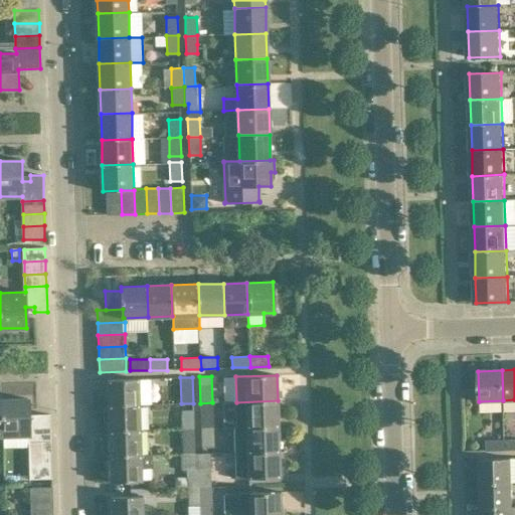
[(140,405),(139,379),(108,380),(109,406),(140,405)]
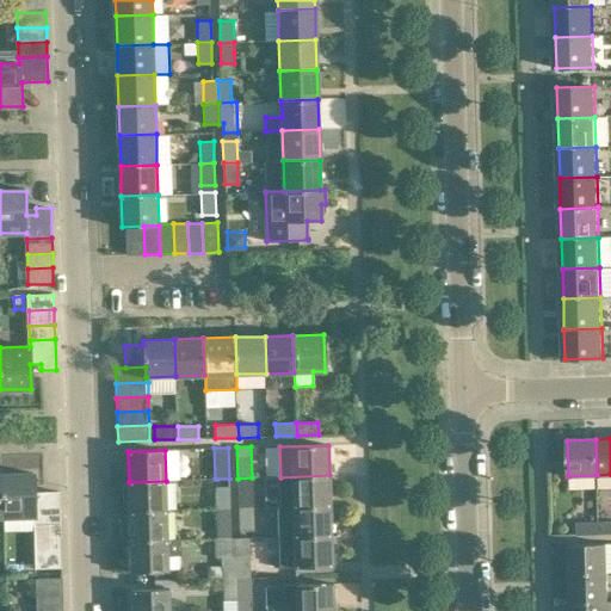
[(35,500),(34,474),(2,475),(4,518),(34,517),(35,523),(60,523),(59,493),(44,493),(44,499),(35,500)]
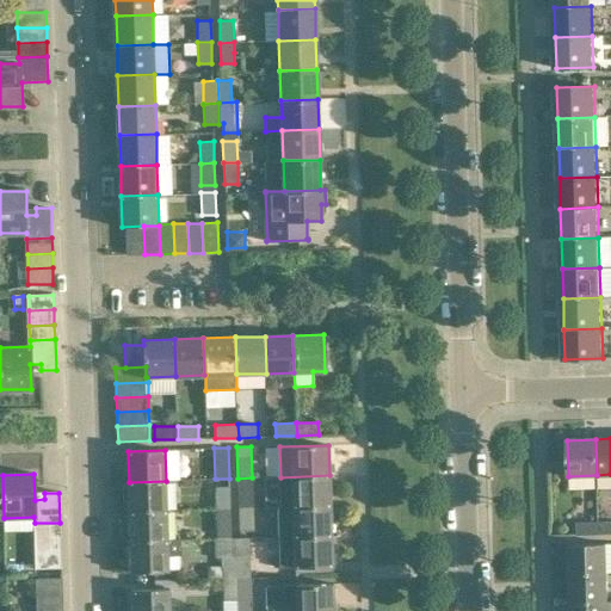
[(331,506),(329,475),(281,477),(282,507),(292,507),(331,506)]
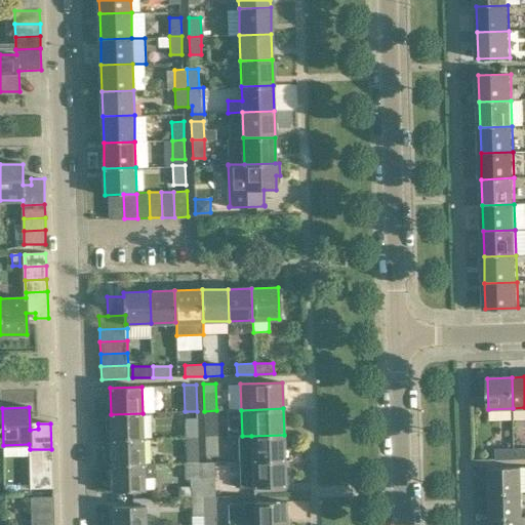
[(217,437),(216,410),(204,411),(205,437),(217,437)]
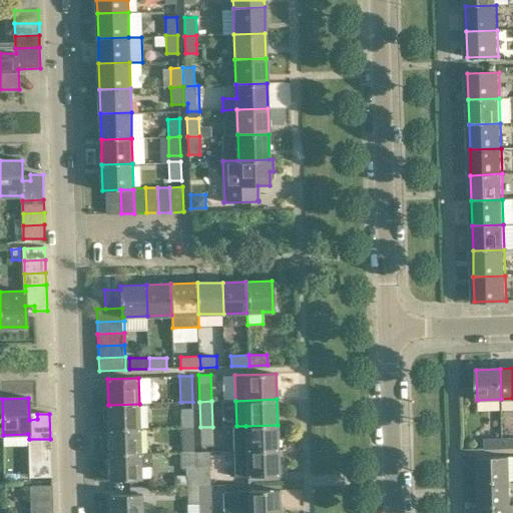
[(140,429),(139,404),(108,405),(108,415),(105,417),(105,426),(109,428),(109,430),(140,429)]
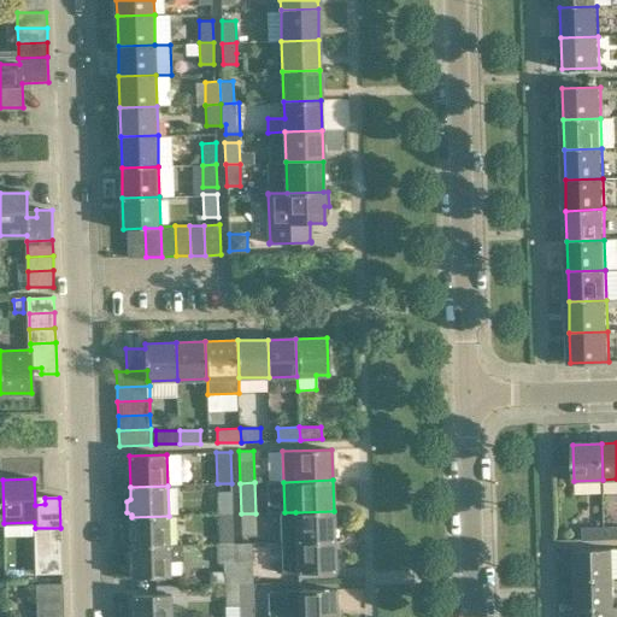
[(231,513),(231,492),(217,492),(217,515),(231,513)]
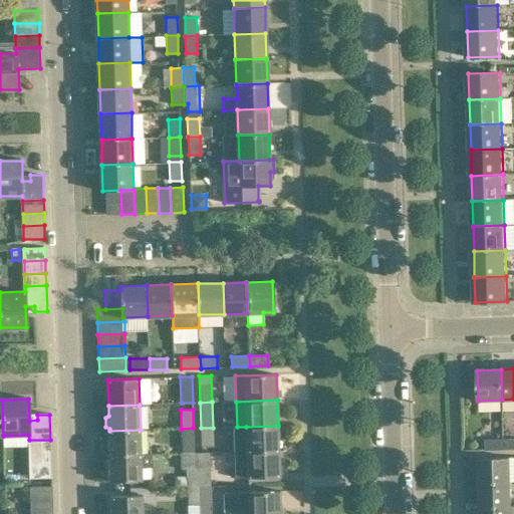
[(279,451),(278,426),(246,427),(237,427),(233,427),(234,453),(247,452),(279,451)]
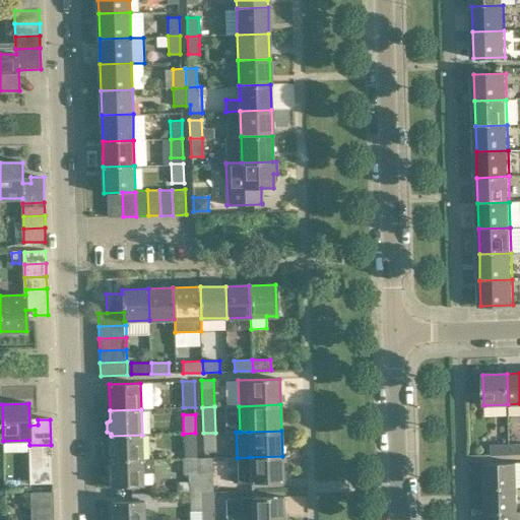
[(196,459),(195,433),(183,434),(184,459),(196,459)]
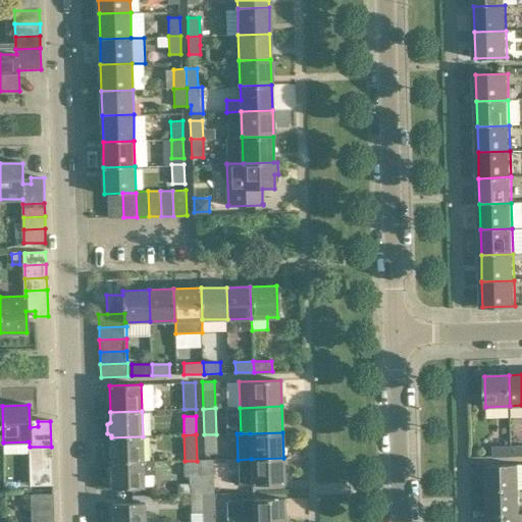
[(216,452),(216,434),(204,434),(205,453),(216,452)]
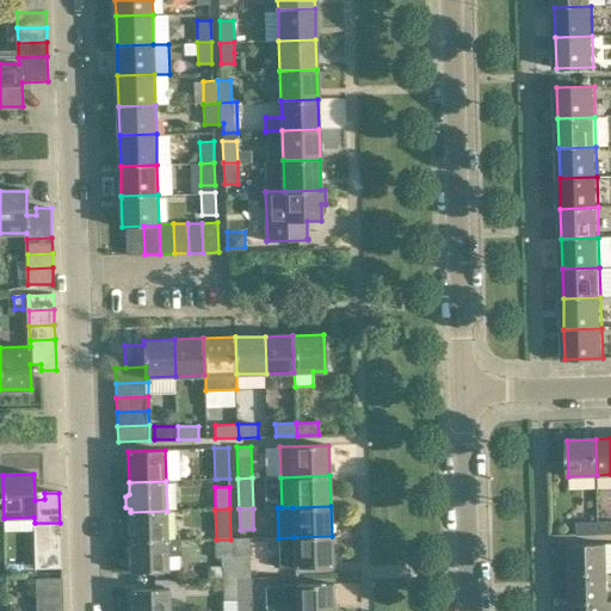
[(168,539),(167,511),(130,512),(131,542),(168,541),(168,539)]
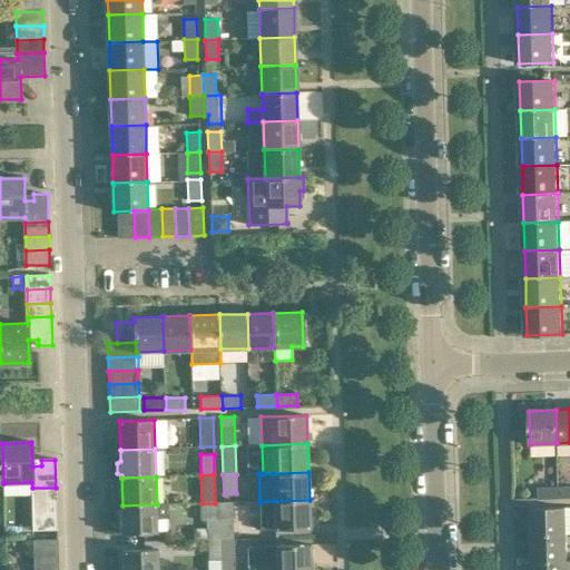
[(569,485),(559,487),(559,498),(569,497),(569,485)]
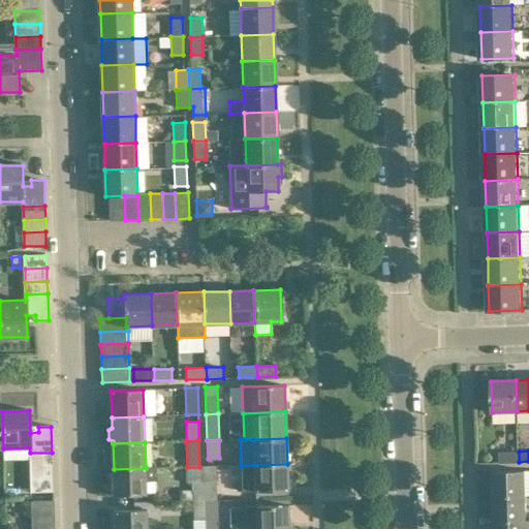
[(519,462),(519,452),(499,453),(500,463),(519,462)]
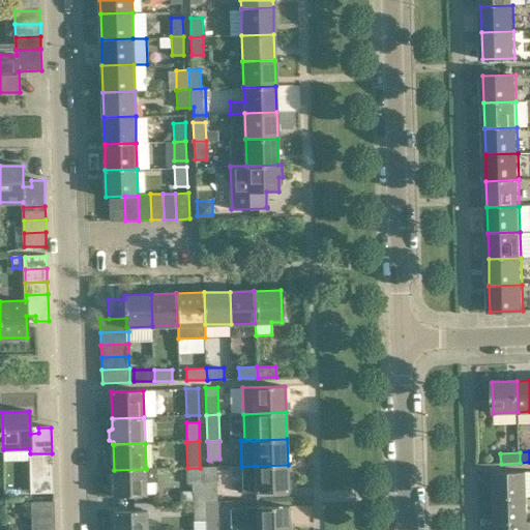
[(53,466),(52,453),(30,453),(30,467),(53,466)]
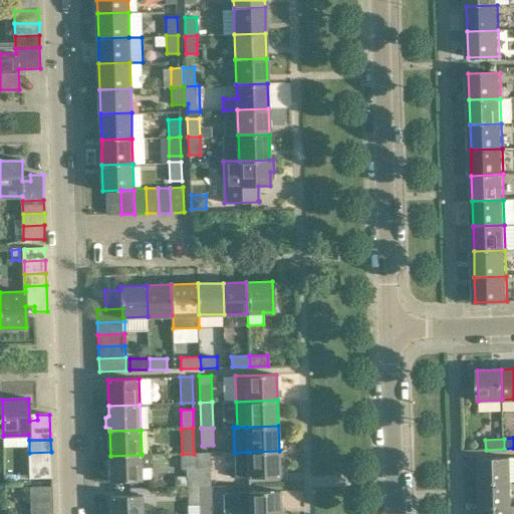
[(280,476),(279,451),(247,452),(234,453),(236,478),(280,476)]
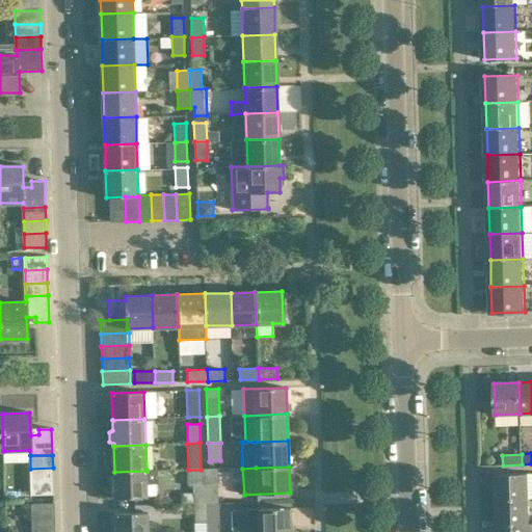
[(53,481),(53,468),(30,469),(30,482),(53,481)]
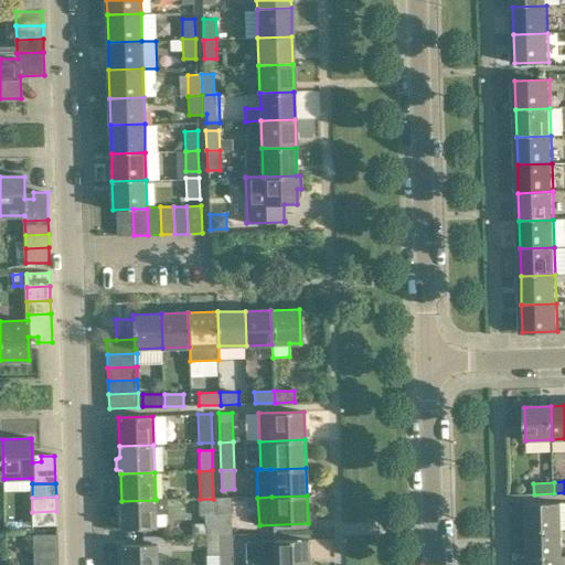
[(219,535),(217,498),(213,499),(200,499),(199,499),(199,515),(205,515),(206,535),(219,535)]
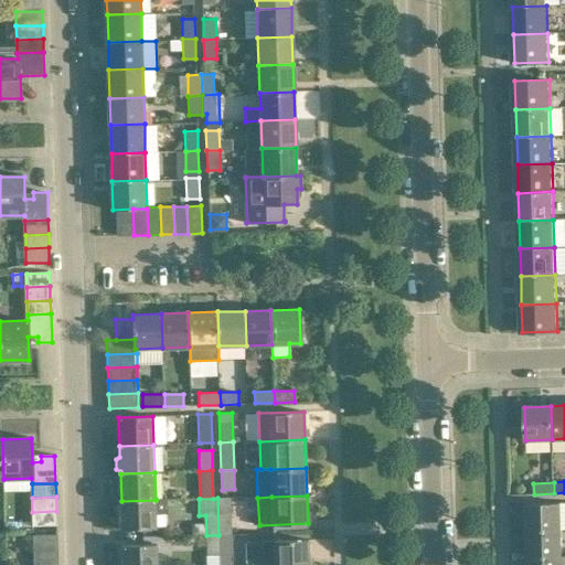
[(231,498),(217,498),(219,535),(232,534),(231,498)]
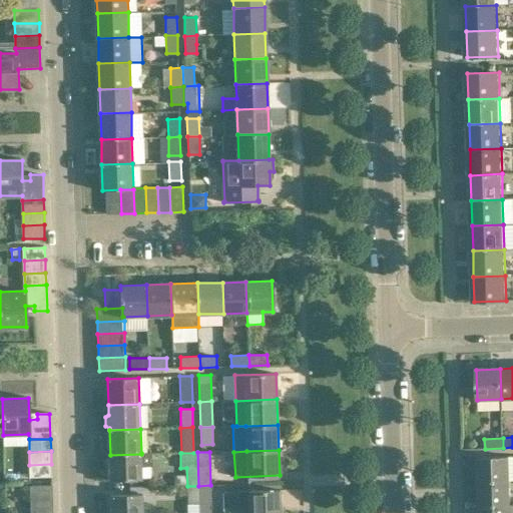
[(142,480),(141,466),(152,466),(151,453),(141,453),(141,454),(110,455),(110,481),(142,480)]
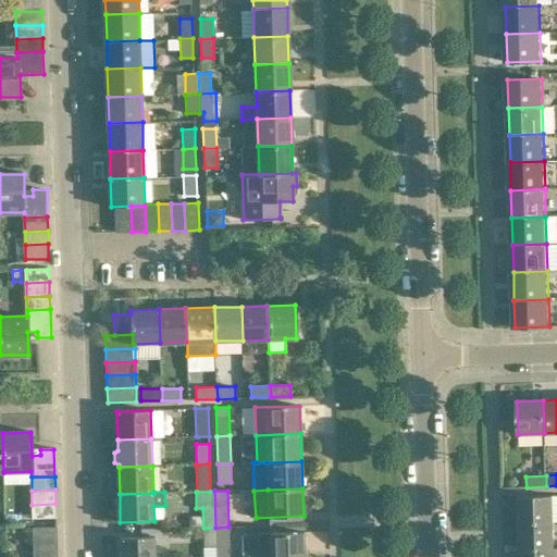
[(554,523),(553,496),(520,497),(521,524),(554,523)]
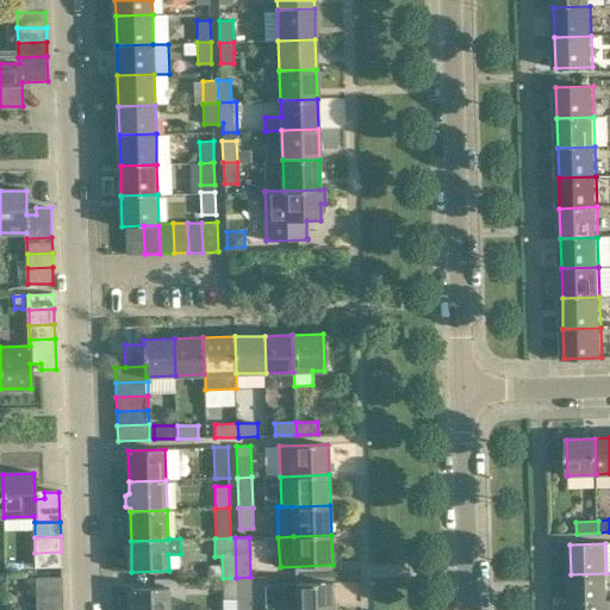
[(62,566),(61,552),(35,553),(36,567),(62,566)]
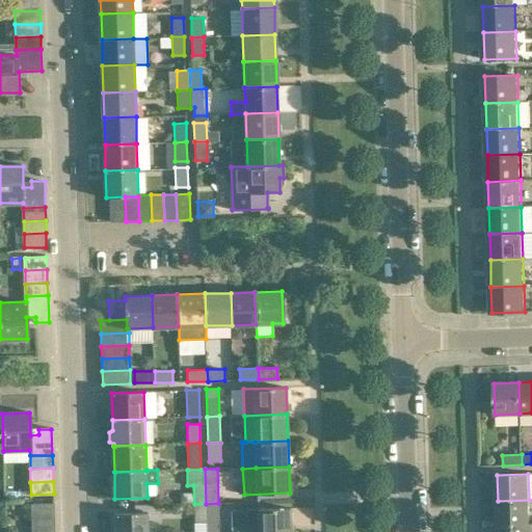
[(529,525),(529,500),(498,501),(498,526),(529,525)]
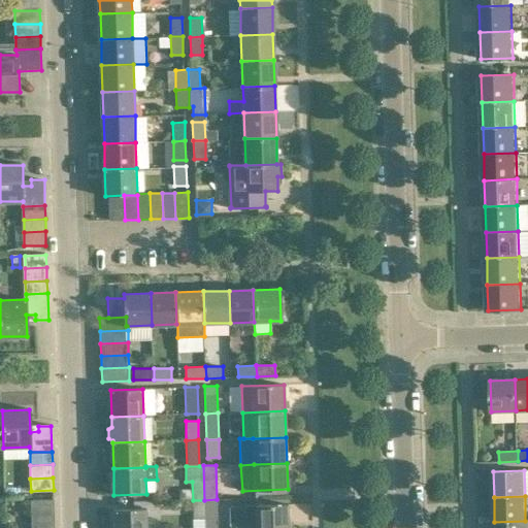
[(217,527),(217,499),(204,500),(205,519),(205,527),(217,527)]
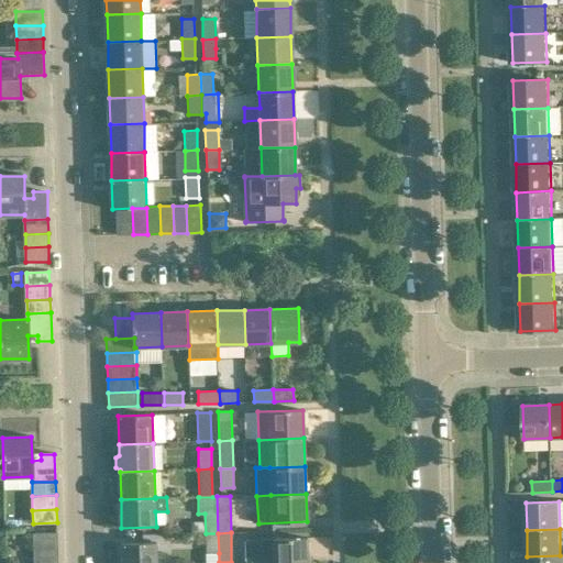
[(57,548),(56,533),(33,533),(33,549),(57,548)]
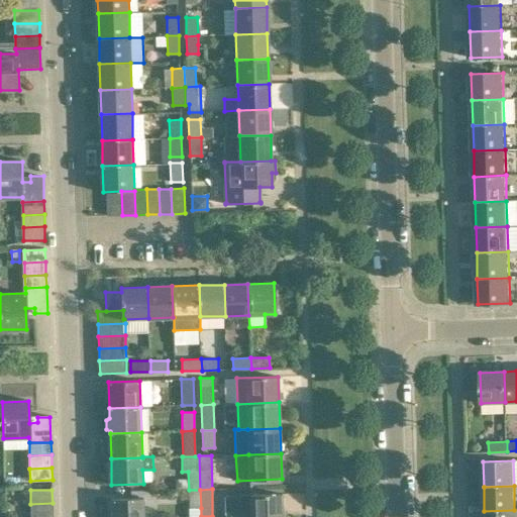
[(201,508),(200,490),(189,490),(189,508),(201,508)]
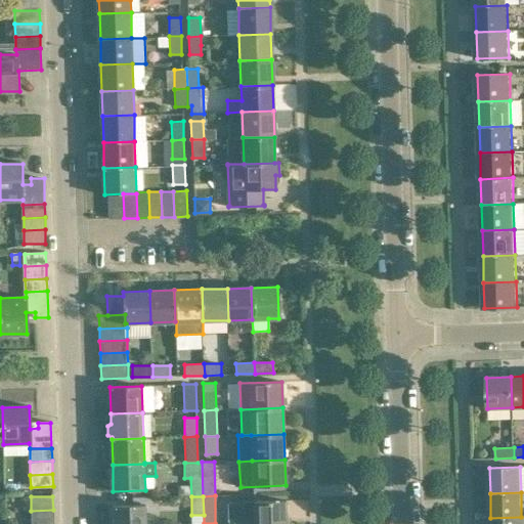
[(286,523),(286,501),(243,503),(243,523),(286,523)]
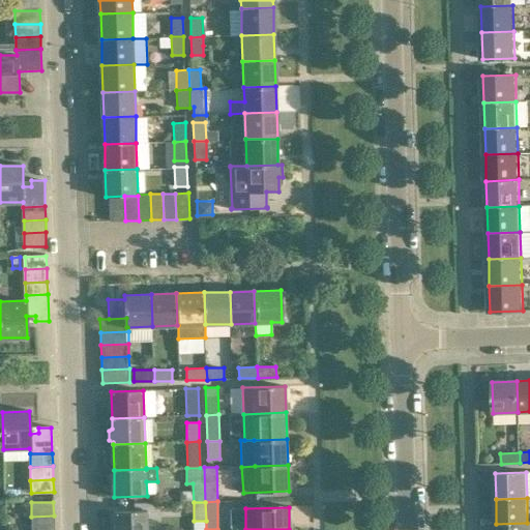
[(147,529),(147,512),(115,512),(115,529),(147,529)]
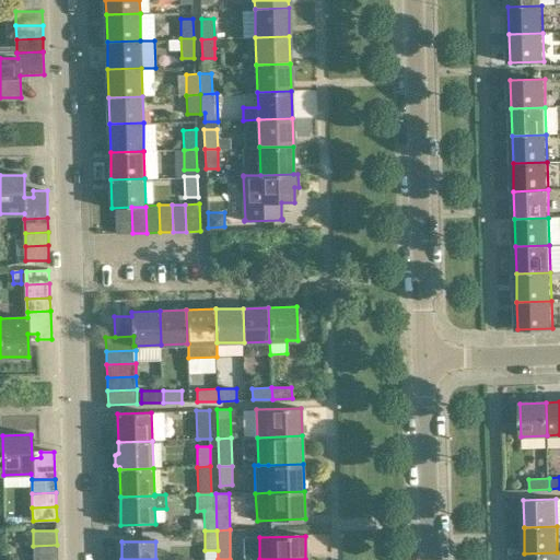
[(57,559),(57,545),(33,546),(34,559),(57,559)]
